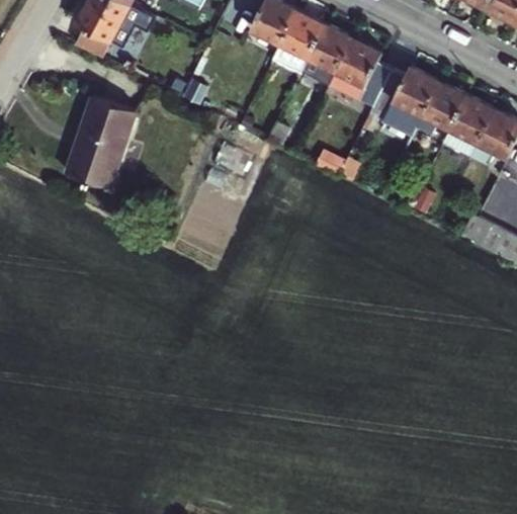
[(132,4),(122,0),(91,0),(79,23),(86,27),(77,46),(104,59),(105,56),(108,50),(113,41),(112,40),(131,7),(132,4)]
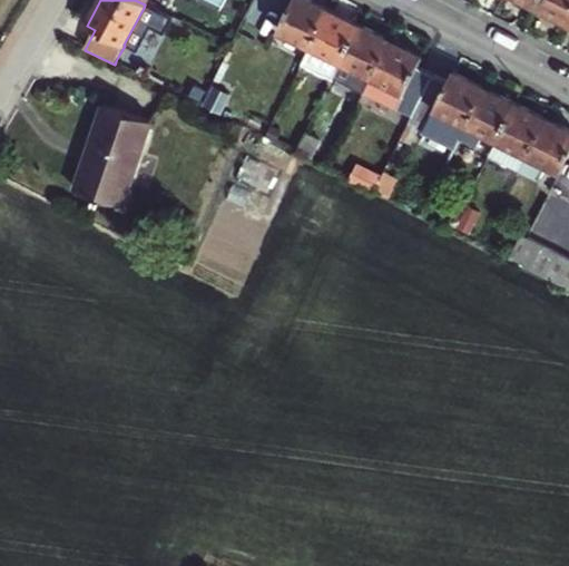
[(308,49),(327,12),(303,0),(293,0),(276,32),(308,49)]
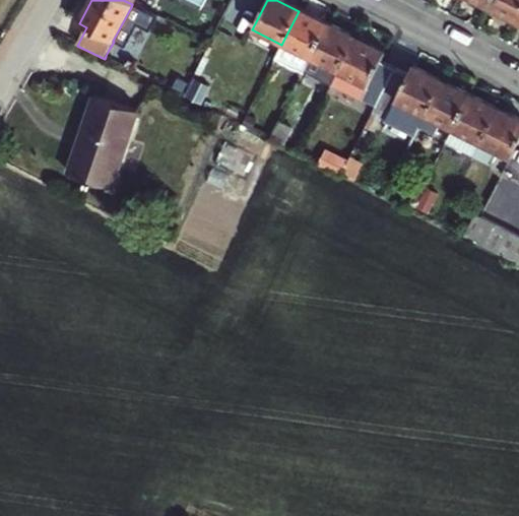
[(469,0),(488,9),(492,0),(469,0)]
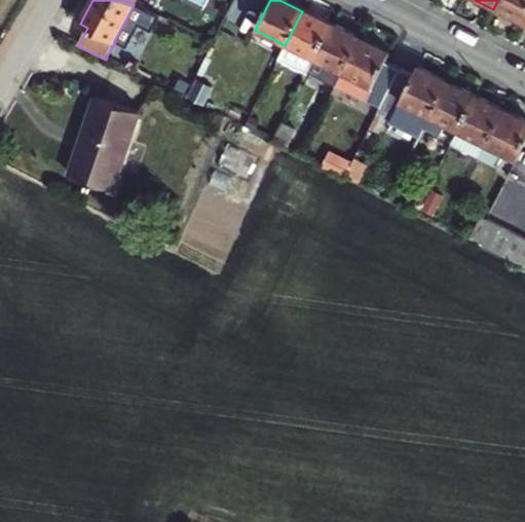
[(524,0),(497,0),(493,9),(521,23),(524,13),(524,0)]
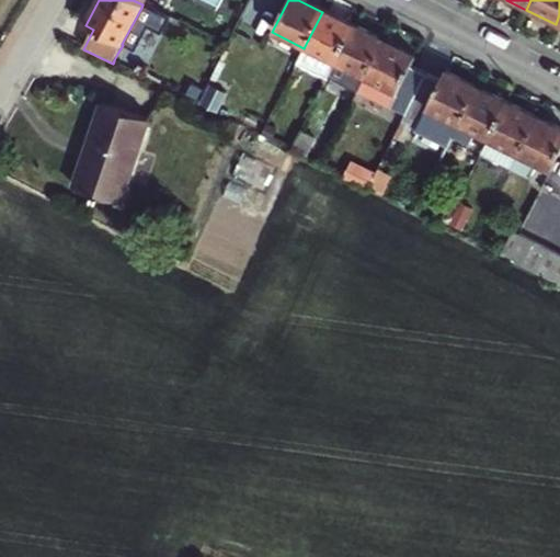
[(153,14),(141,8),(122,44),(123,45),(135,52),(153,14)]
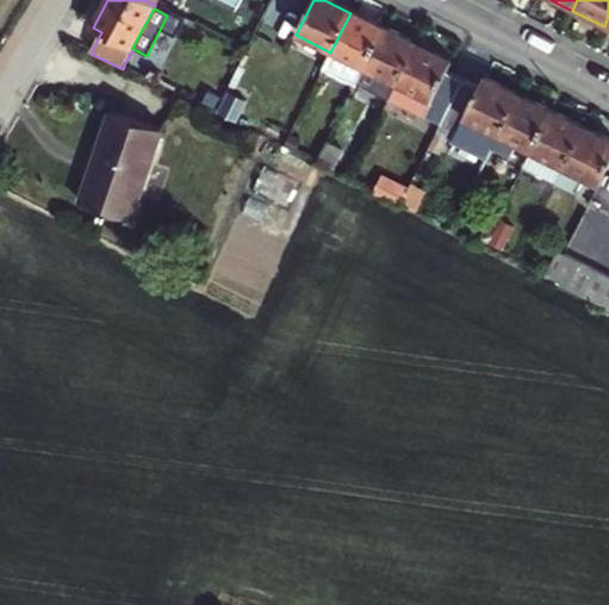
[(324,66),(356,82),(383,29),(350,13),(330,52),(324,66)]
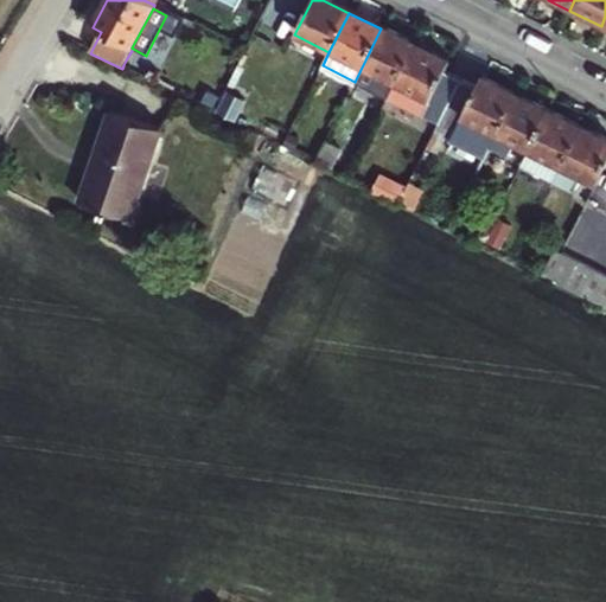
[(384,100),(412,45),(381,29),(355,82),(353,84),(384,100)]
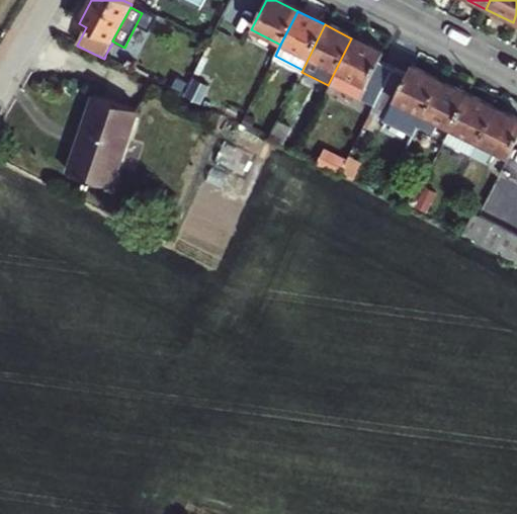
[(372,108),(392,70),(379,63),(383,55),(351,38),(328,85),(372,108)]
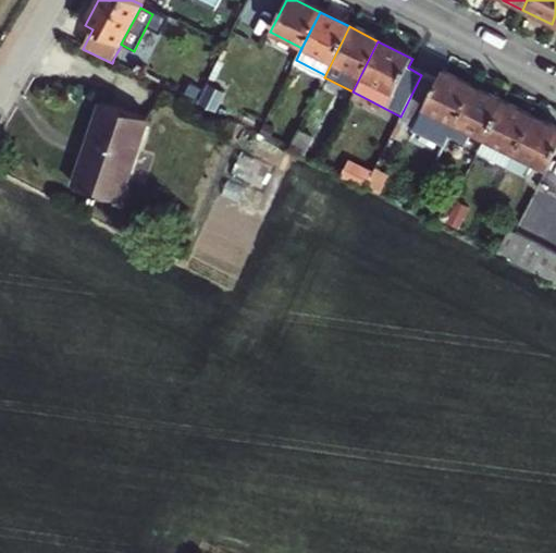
[(418,122),(449,138),(473,89),(440,73),(435,82),(421,75),(400,117),(397,122),(415,131),(418,122)]
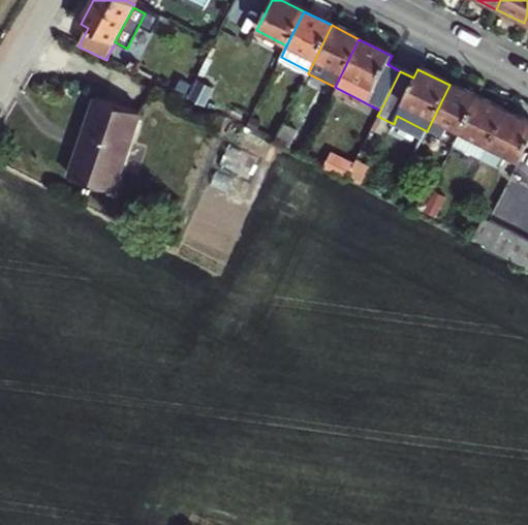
[(460,133),(477,99),(449,85),(427,131),(442,139),(447,127),(460,133)]
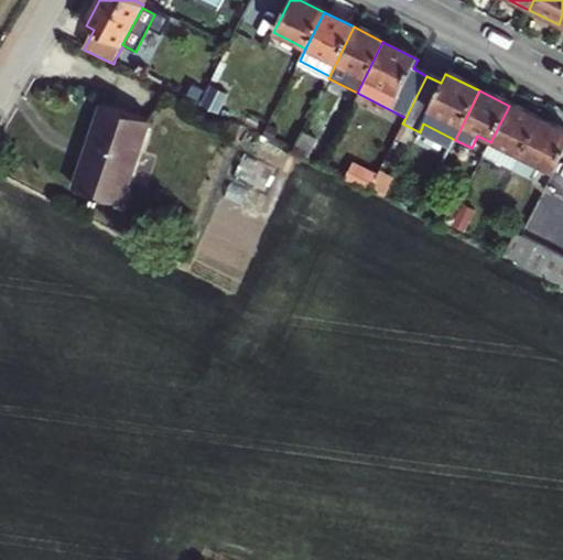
[(214,98),(205,100),(207,108),(216,106),(214,98)]
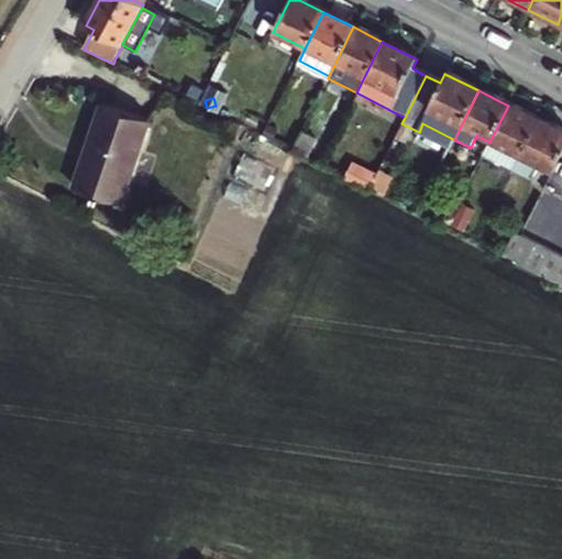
[(149,122),(101,106),(74,189),(95,196),(94,199),(100,201),(101,198),(121,205),(149,122)]
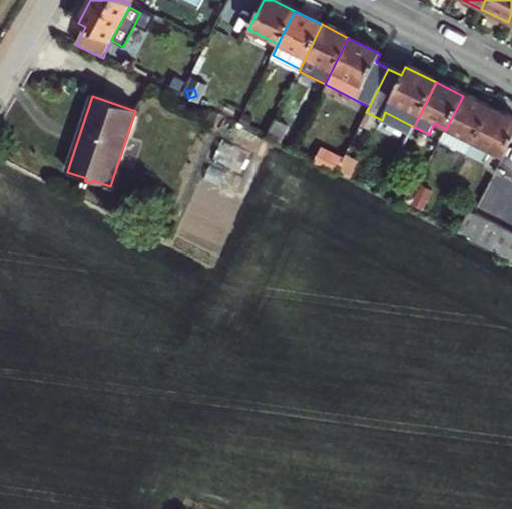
[(441,140),(467,154),(490,109),(463,96),(446,129),(441,140)]
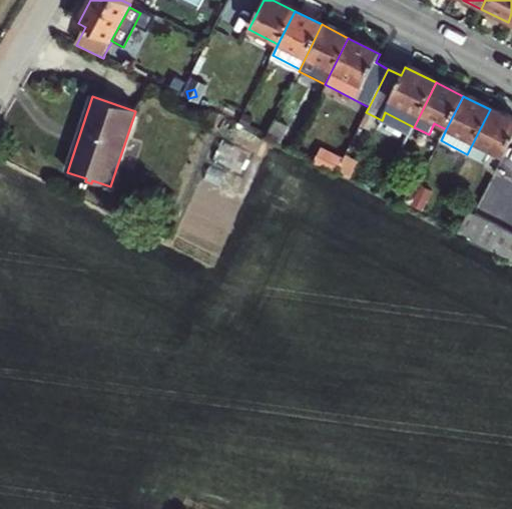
[(490,151),(503,157),(511,138),(511,120),(490,109),(467,154),(484,162),(490,151)]
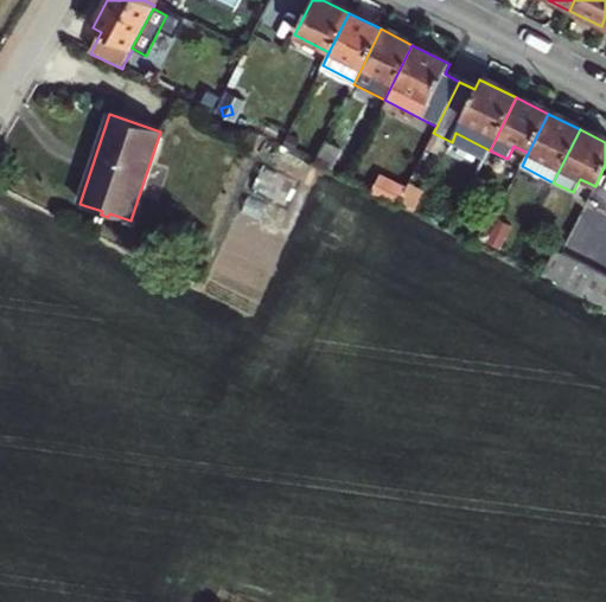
[(299,143),(287,136),(281,148),(294,155),(299,143)]
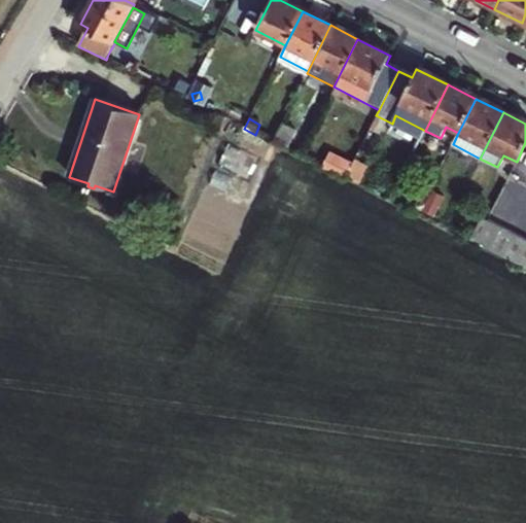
[(295,133),(283,127),(275,141),(287,147),(295,133)]
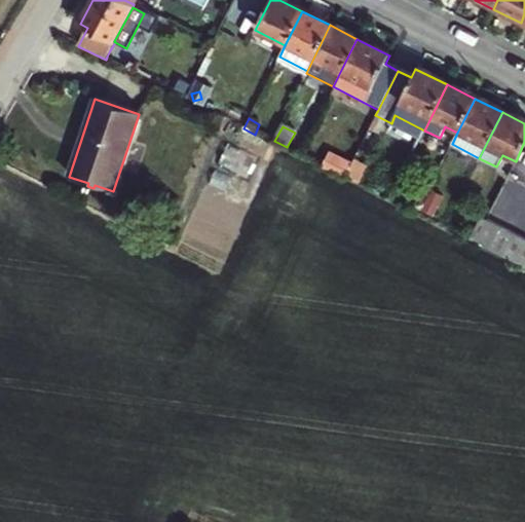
[(342,177),(346,166),(329,157),(324,166),(342,177)]
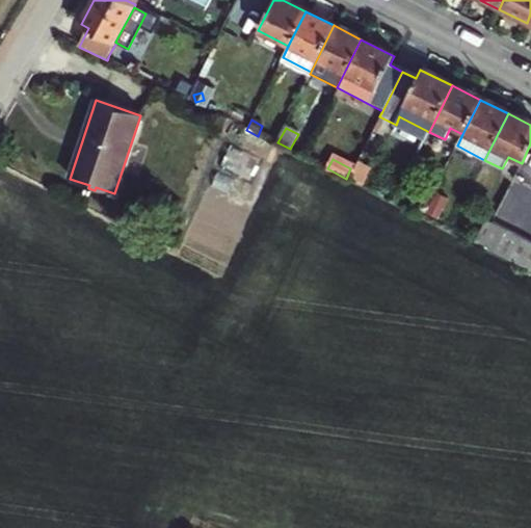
[(365,172),(357,167),(350,180),(357,185),(365,172)]
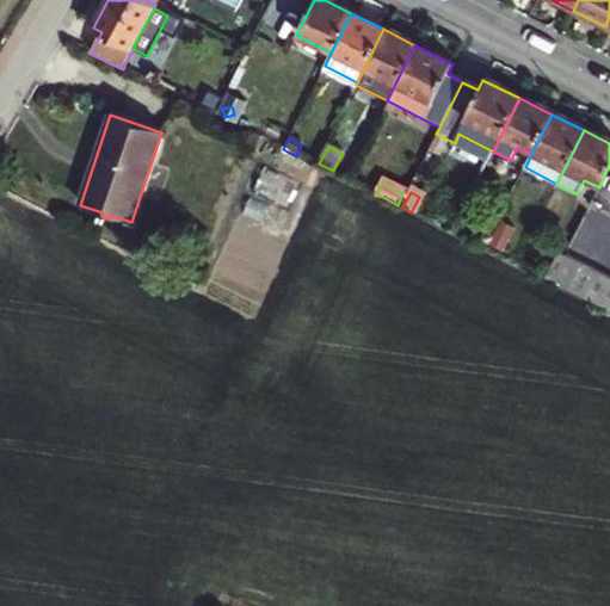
[(544,280),(550,283),(564,257),(558,253),(544,280)]
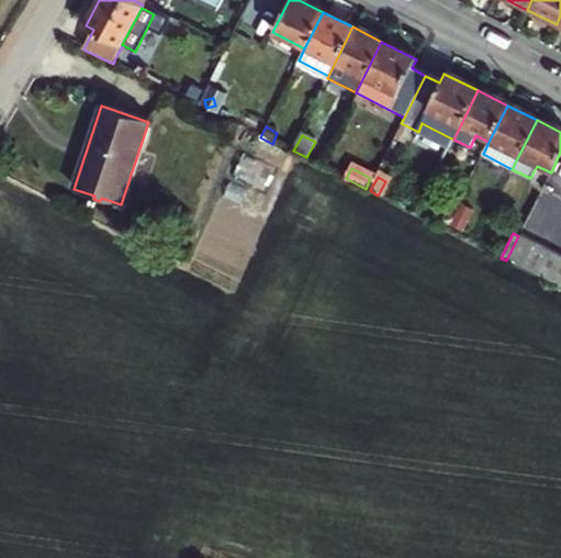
[(520,268),(533,243),(518,236),(506,260),(520,268)]
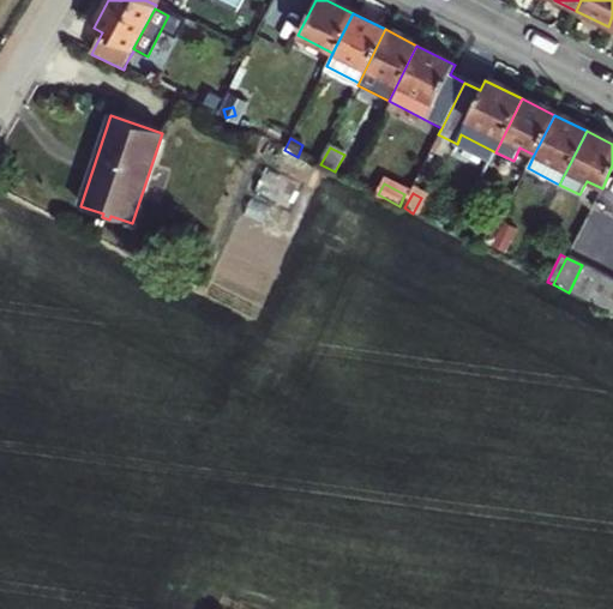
[(584,300),(598,273),(582,265),(569,293),(584,300)]
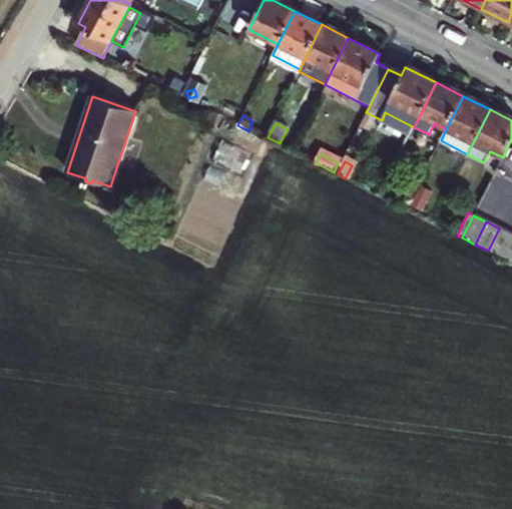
[(511,234),(499,228),(488,250),(500,257),(511,234)]
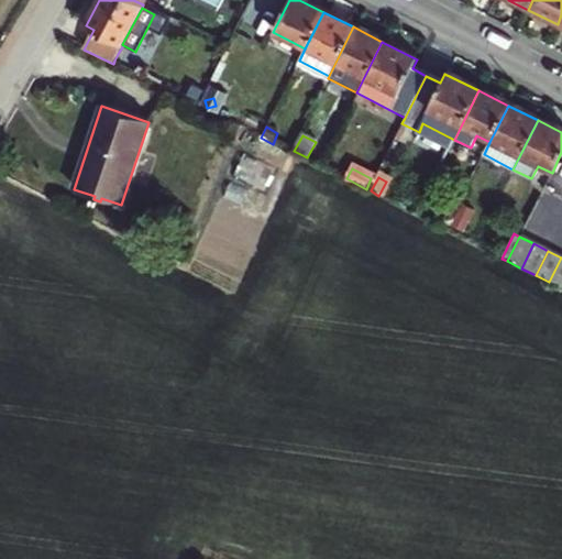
[(561,258),(549,282),(561,288),(561,258)]
